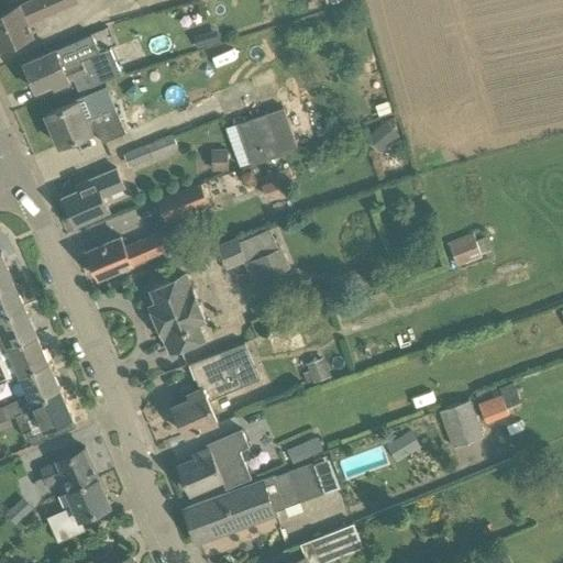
[(30,23),(51,14),(79,1),(78,0),(31,0),(0,13),(0,48),(0,50),(34,35),(30,23)]
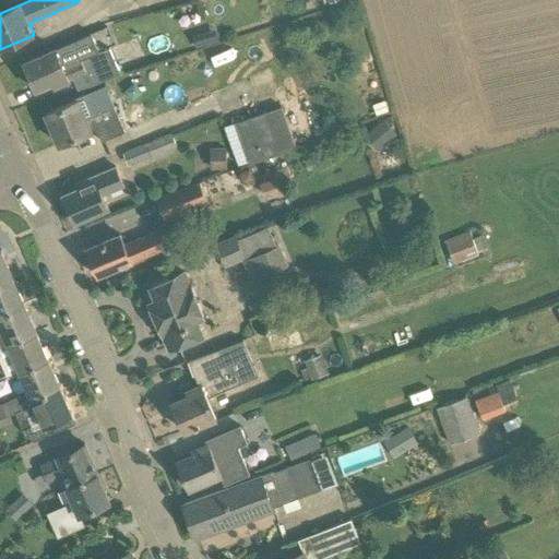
[(239,59),(234,43),(212,49),(217,67),(239,59)]
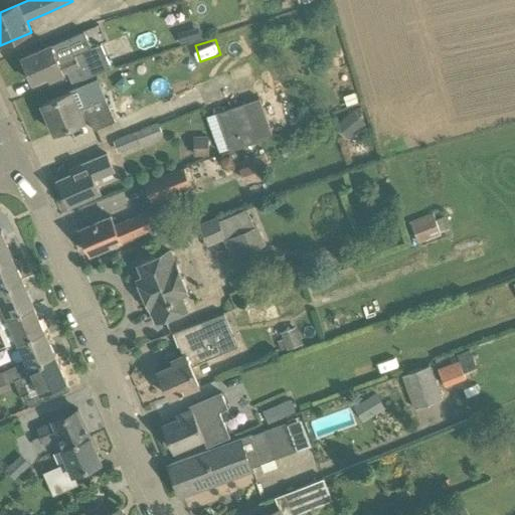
[(64,74),(64,73),(79,66),(86,80),(111,69),(101,44),(59,61),(52,45),(23,57),(24,60),(22,61),(26,71),(29,70),(34,83),(49,76),(51,80),(64,74)]
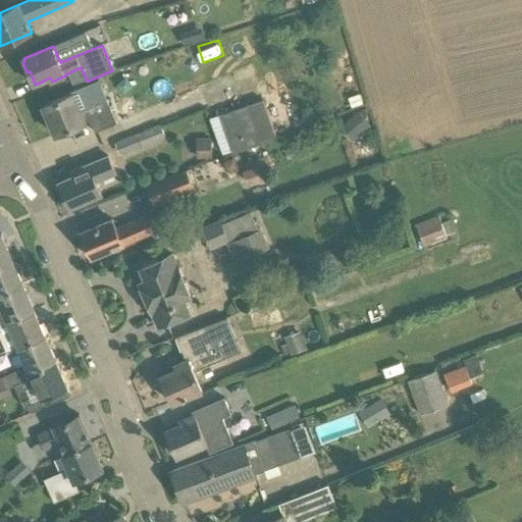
[(56,135),(91,120),(96,133),(117,123),(107,99),(82,110),(74,93),(44,106),(56,135)]
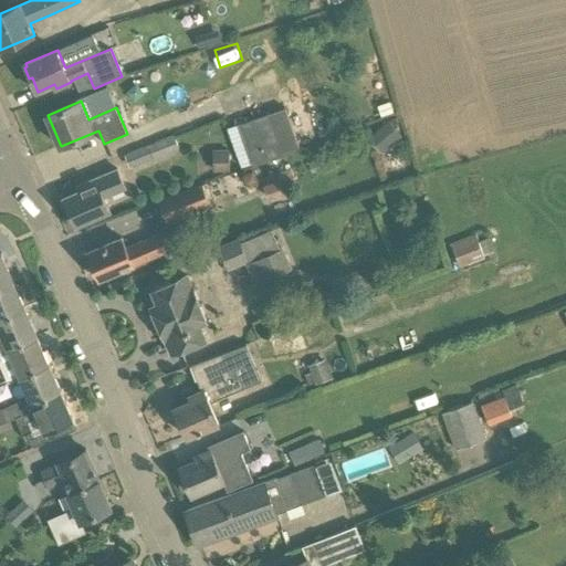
[(390,102),(378,106),(381,116),(394,112),(390,102)]
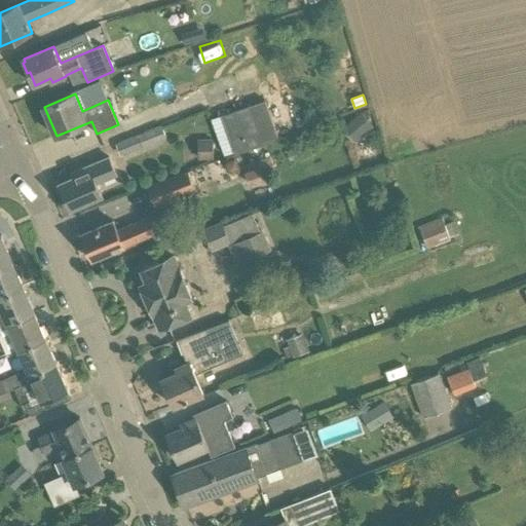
[(258,135),(249,106),(221,115),(231,144),(258,135)]
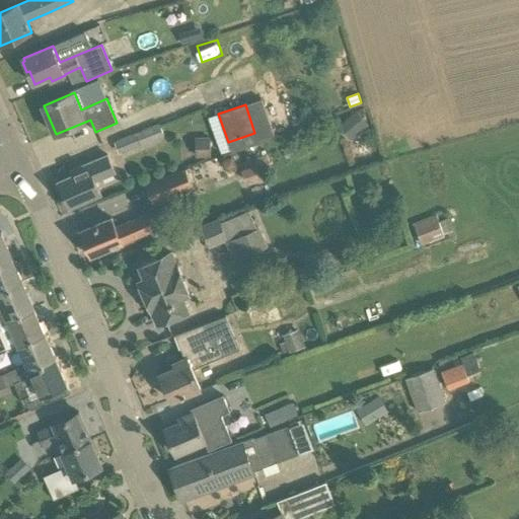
[(357,110),(339,126),(352,140),(369,125),(357,110)]
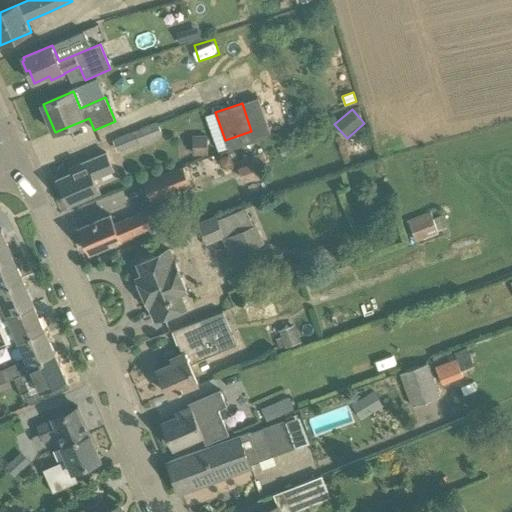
[(157,123),(112,140),(117,152),(162,135),(157,123)]
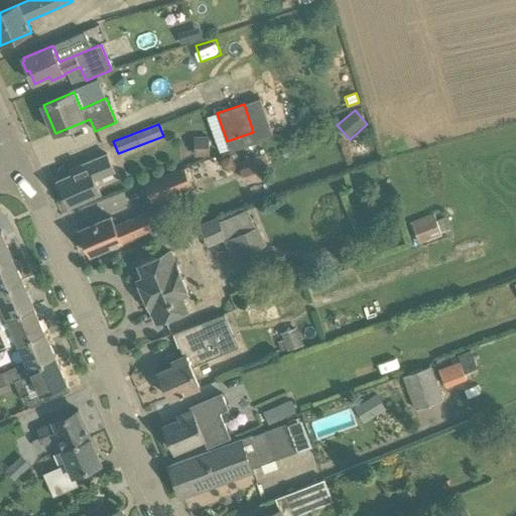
[(195,137),(196,156),(209,155),(208,137),(195,137)]
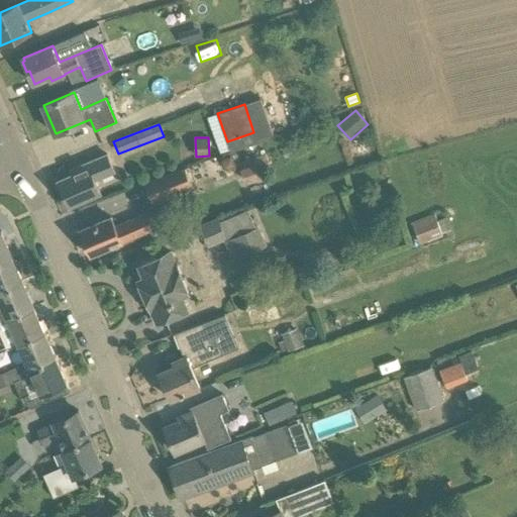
[(70,207),(101,193),(96,180),(115,172),(108,156),(72,170),(74,175),(59,181),(70,207)]
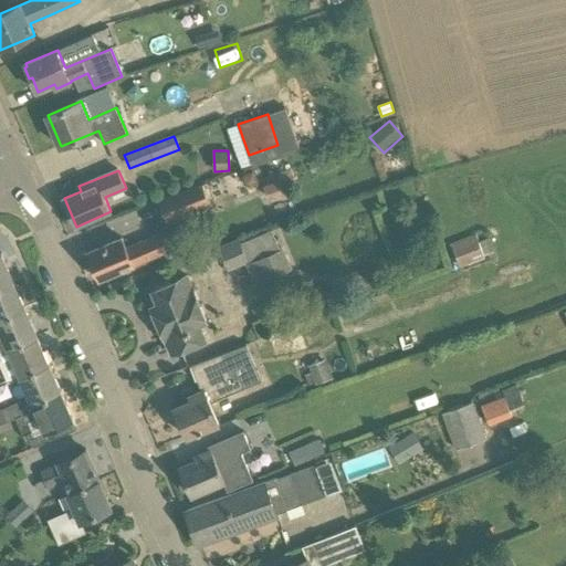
[(285,192),(283,182),(282,179),(263,185),(266,198),(285,192)]
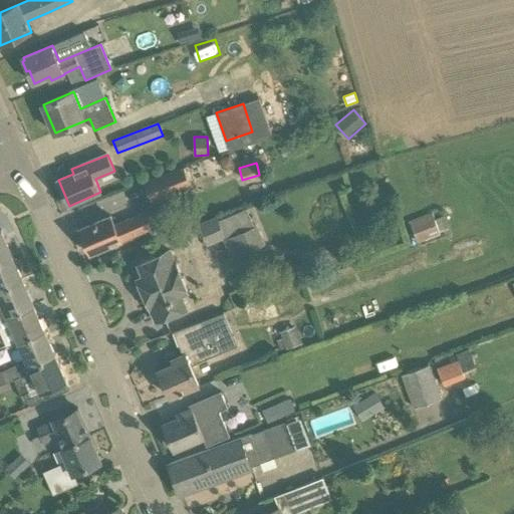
[(183,168),(144,184),(150,200),(190,184),(183,168)]
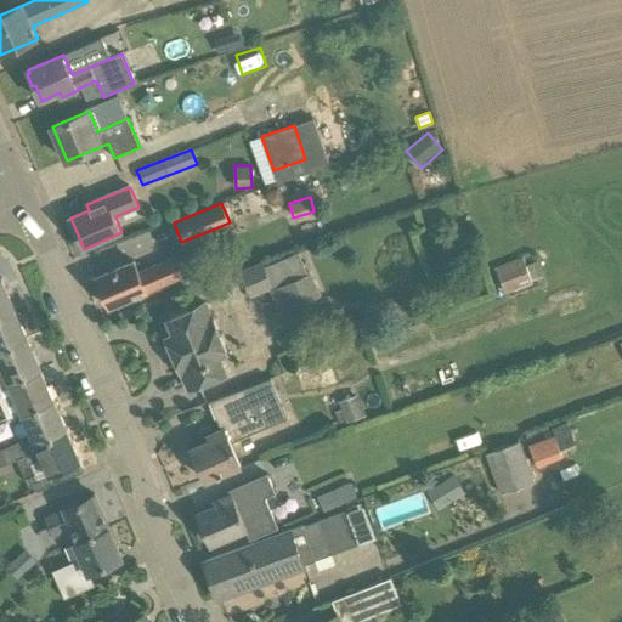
[(176,256),(140,272),(135,261),(96,277),(109,309),(184,276),(176,256)]
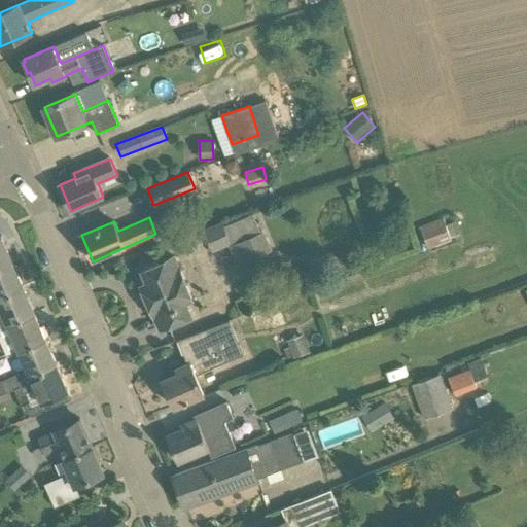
[(420,227),(429,248),(452,239),(451,236),(454,235),(457,243),(464,241),(457,221),(446,226),(443,218),(420,227)]
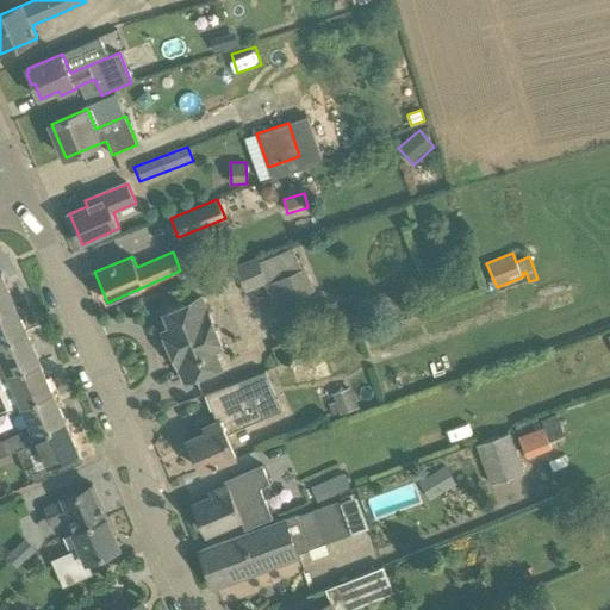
[(241,279),(263,269),(259,257),(236,266),(241,279)]
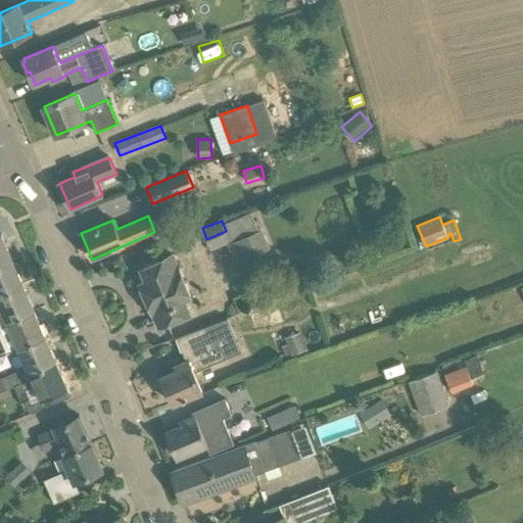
[(239,240),(246,258),(268,249),(259,231),(236,240),(234,236),(228,238),(230,244),(239,240)]
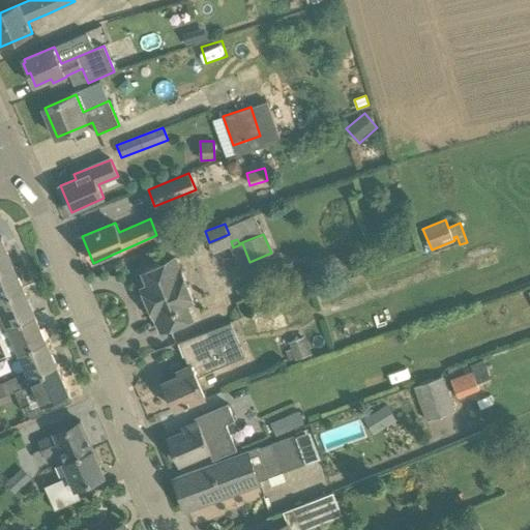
[(0,269),(13,264),(2,237),(0,237),(0,269)]
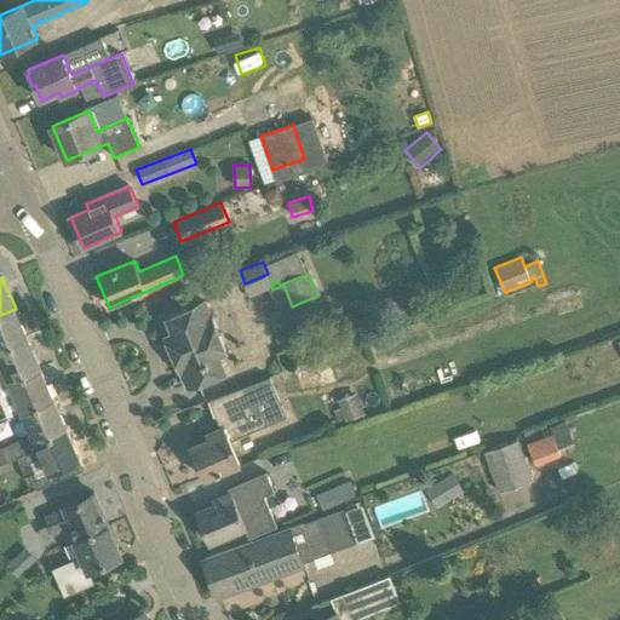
[(384,298),(388,321),(418,316),(418,314),(432,311),(430,296),(415,298),(415,294),(384,298)]
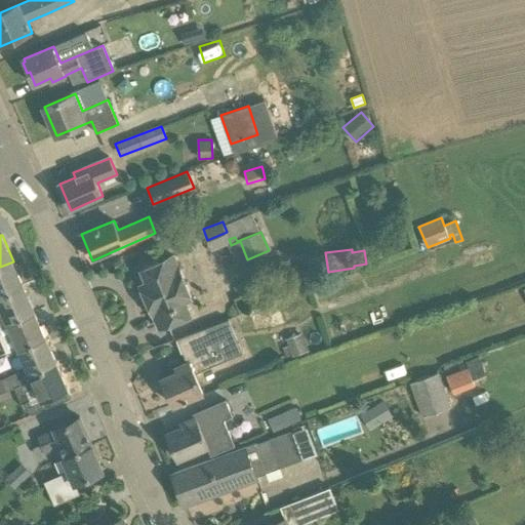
[(192,298),(174,256),(142,270),(147,282),(140,284),(159,329),(192,315),(186,300),(192,298)]
